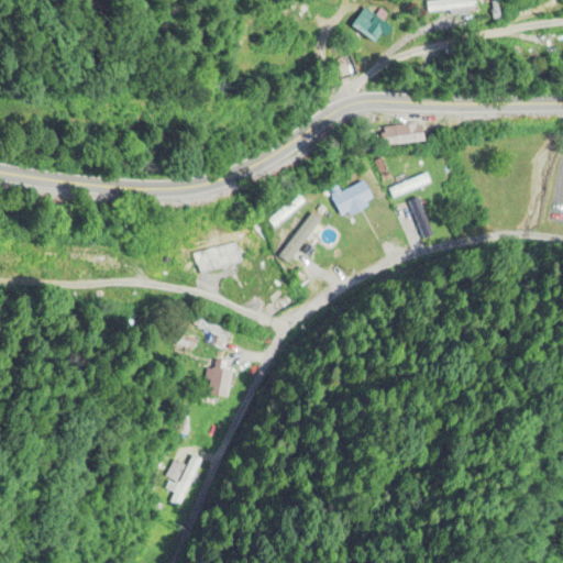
[(478,10),(477,0),(434,0),(429,0),(430,11),(478,10)]
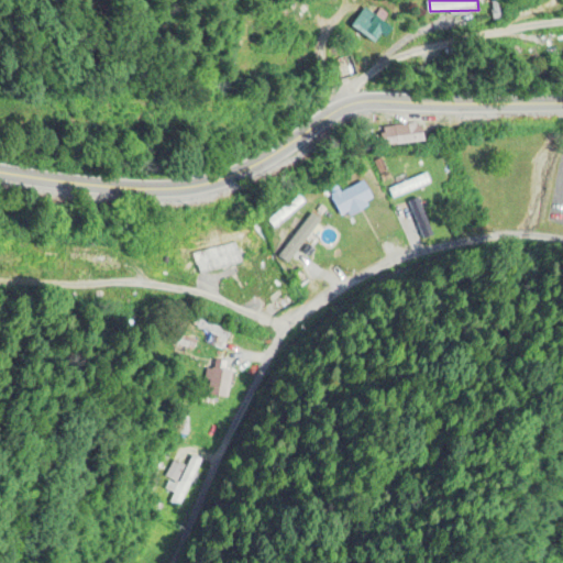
[(378,12),(375,17),(364,8),(351,25),(378,46),(395,24),(378,12)]
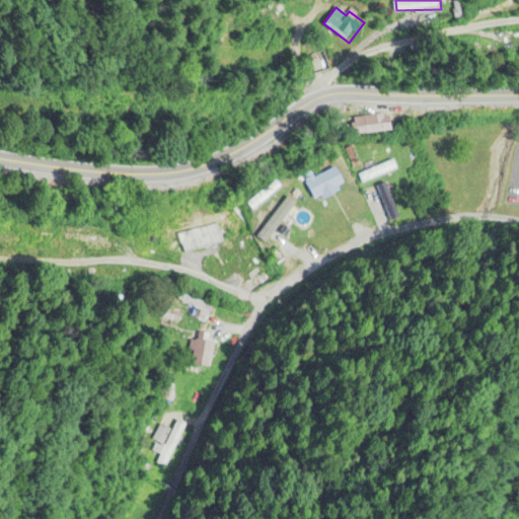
[(390,115),(354,119),(356,136),(391,132),(390,115)]
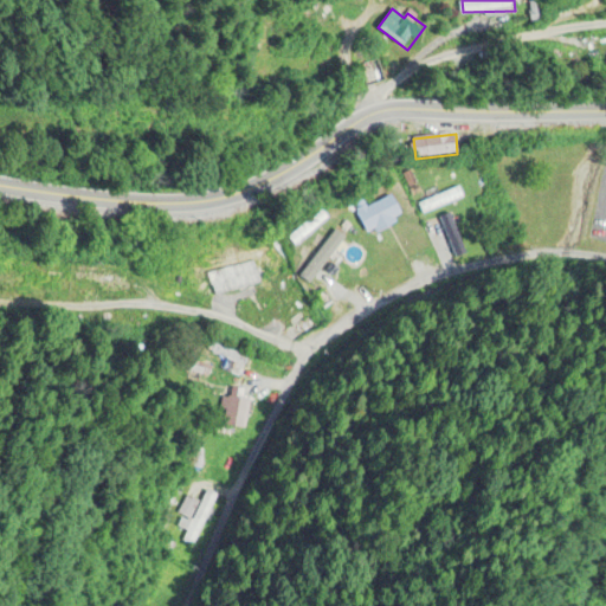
[(462,197),(456,185),(418,206),(424,217),(462,197)]
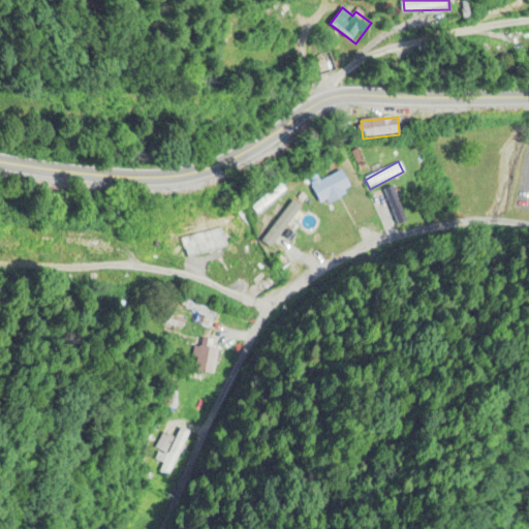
[(316,174),(308,179),(322,207),(352,190),(342,170),(320,182),(316,174)]
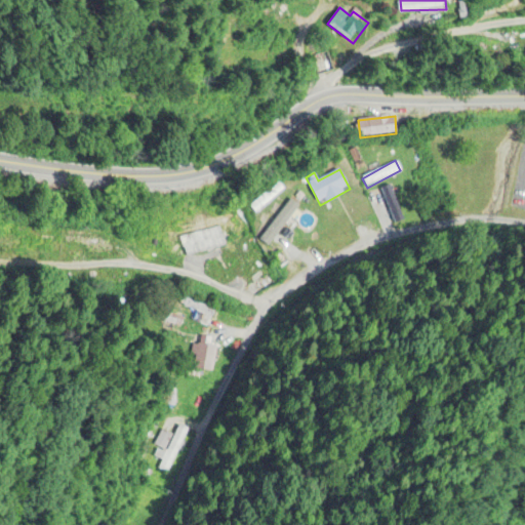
[(289,185),(283,177),(254,202),(259,208),(289,185)]
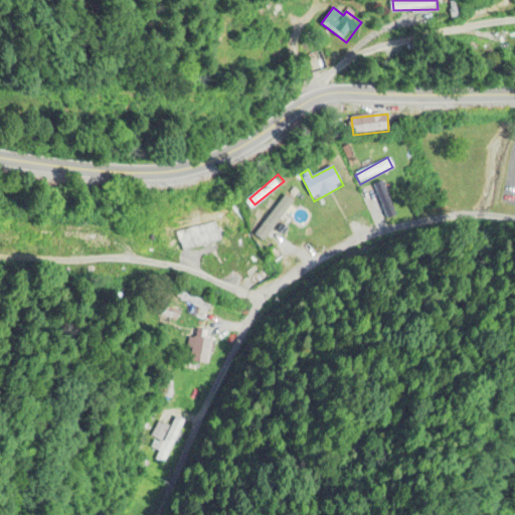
[(270,238),(288,207),(278,202),(261,233),(270,238)]
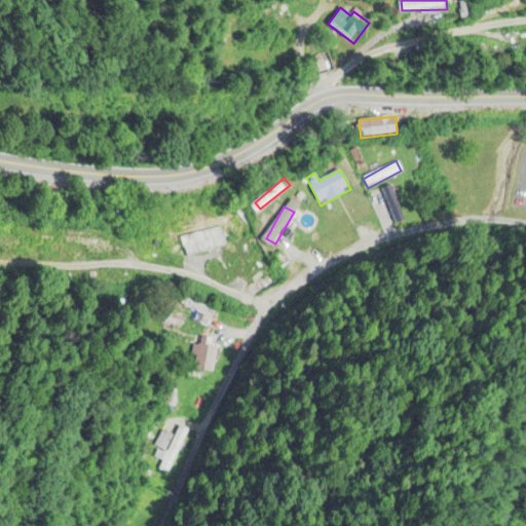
[(194,371),(212,373),(215,346),(197,344),(194,371)]
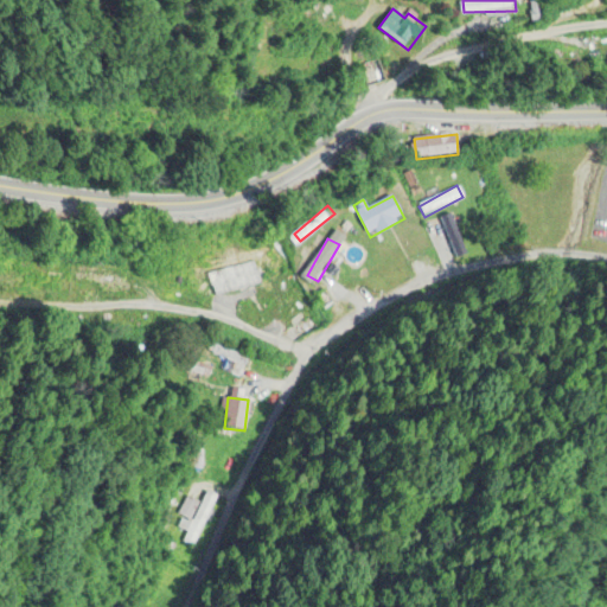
[(213,496),(205,492),(199,504),(186,497),(177,516),(190,522),(186,531),(195,536),(213,496)]
